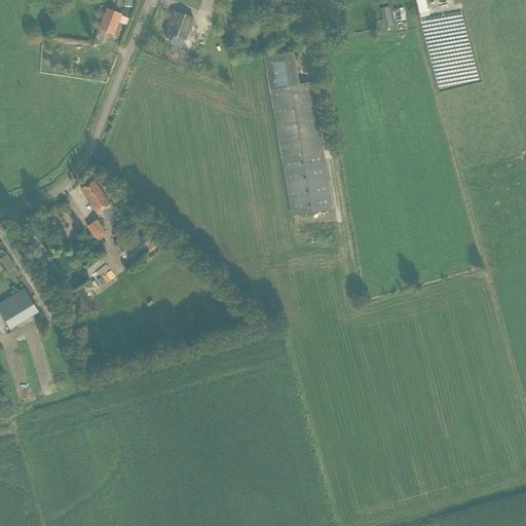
[(272,0),(279,12),(293,5),(289,0),(272,0)]
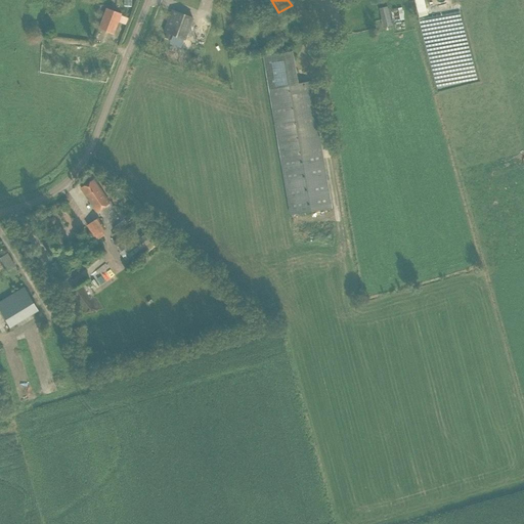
[(425,4),(416,6),(419,15),(428,13),(425,4)]
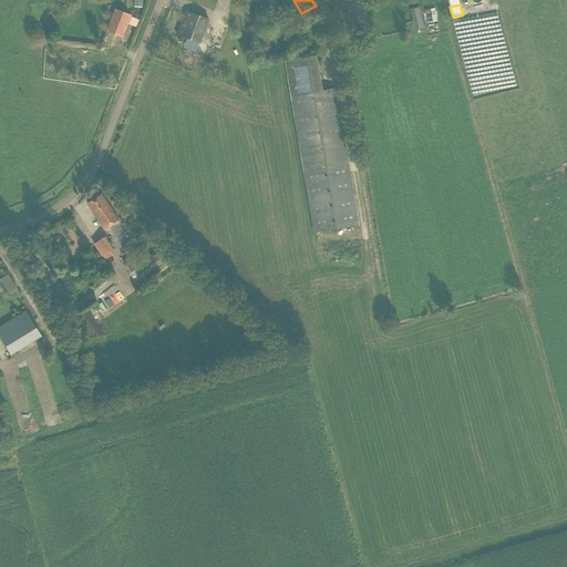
[(418,8),(411,10),(415,30),(423,28),(418,8)]
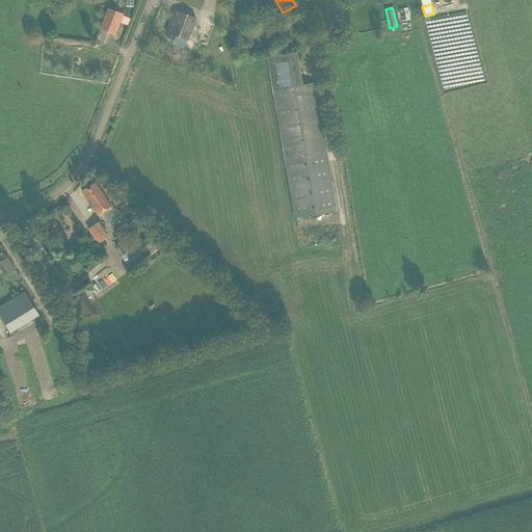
[(100,28),(115,34),(123,15),(107,8),(100,28)]
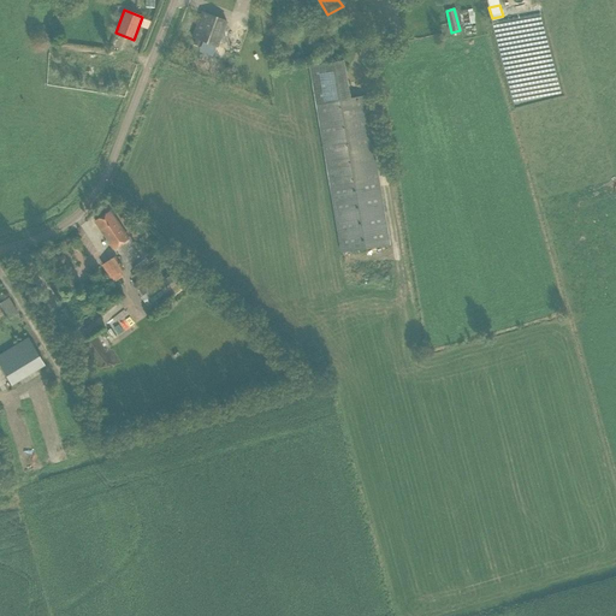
[(196,39),(218,47),(227,21),(202,11),(193,37),(196,39)]
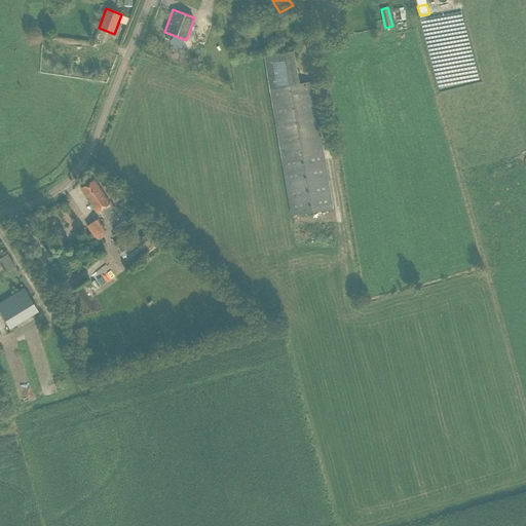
[(264,57),(291,216),(331,209),(309,82),(297,85),(292,51),(264,57)]
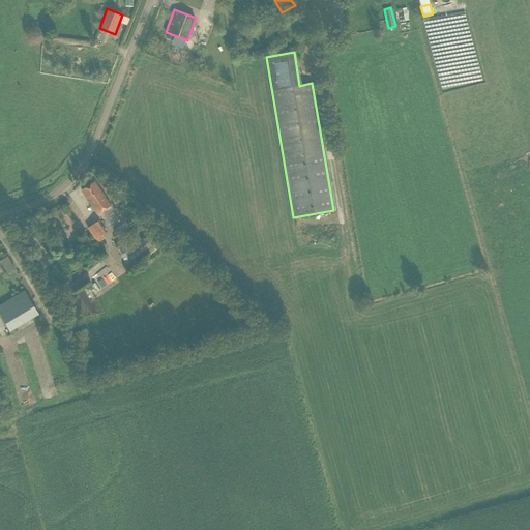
[(82,190),(96,212),(109,203),(94,182),(82,190)]
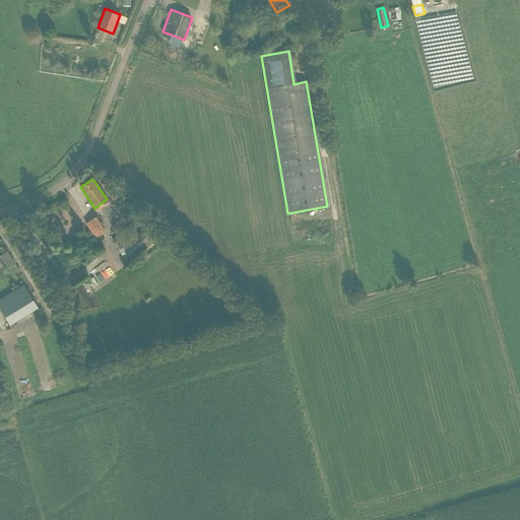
[(104,226),(98,216),(86,223),(93,234),(104,226)]
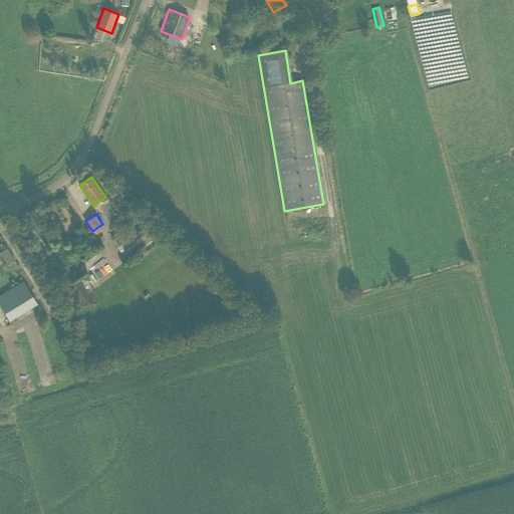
[(120,253),(151,230),(147,226),(124,242),(116,248),(120,253)]
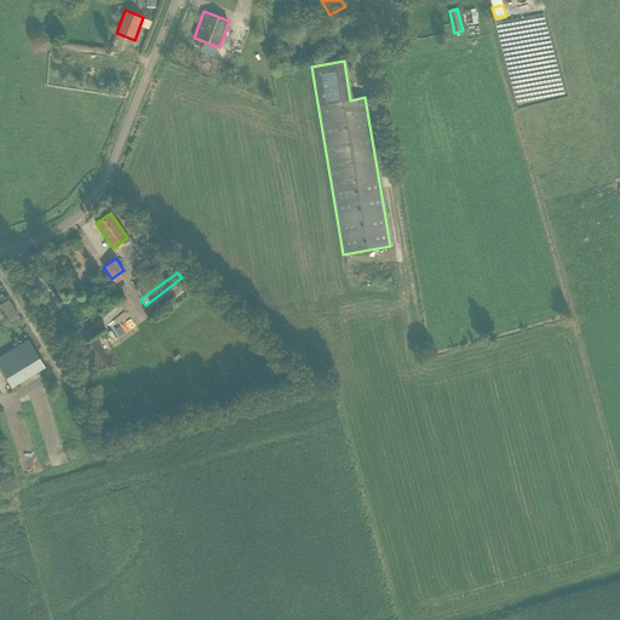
[(137,293),(147,286),(142,280),(133,287),(137,293)]
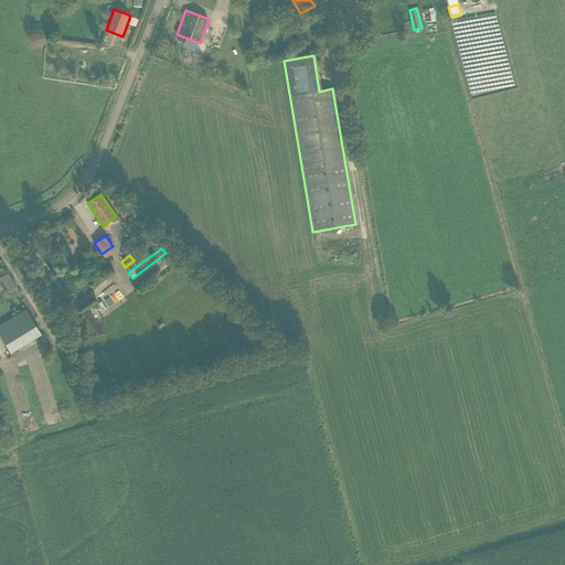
[(16,285),(7,273),(0,277),(0,278),(8,290),(16,285)]
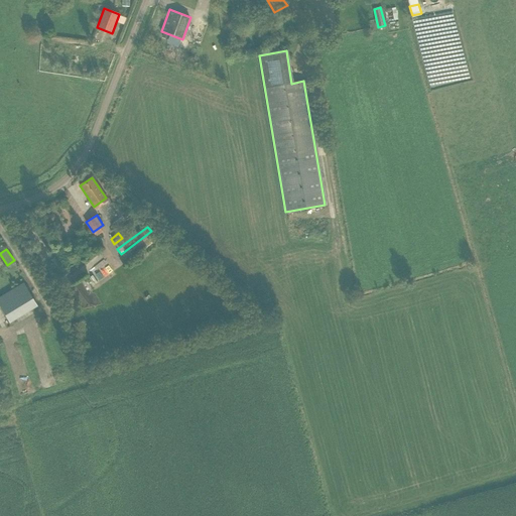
[(37,307),(28,291),(22,282),(0,296),(0,305),(1,307),(10,324),(37,307)]
